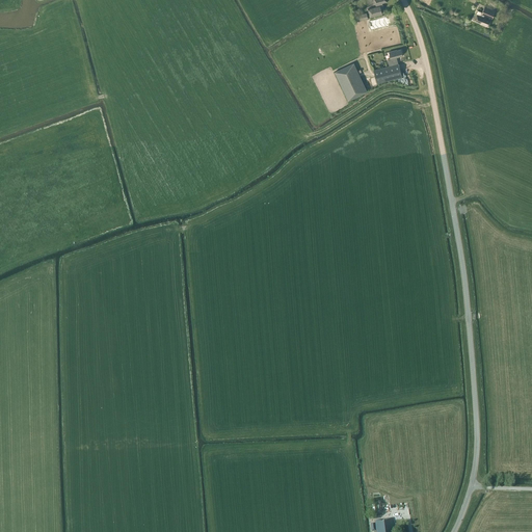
[(383,5),(382,5),(382,3),(388,1),(387,0),(374,0),(376,7),(368,9),(370,18),(382,14),(382,12),(386,12),(383,5)]
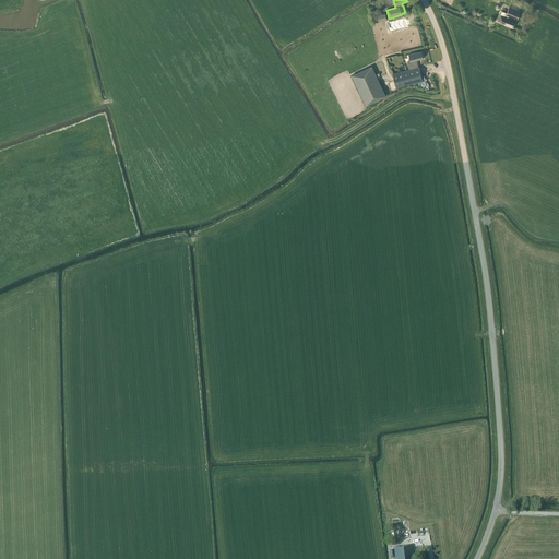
[(504,25),(507,26),(513,28),(521,11),(509,6),(507,13),(502,11),(498,21),(506,24),(504,25)]
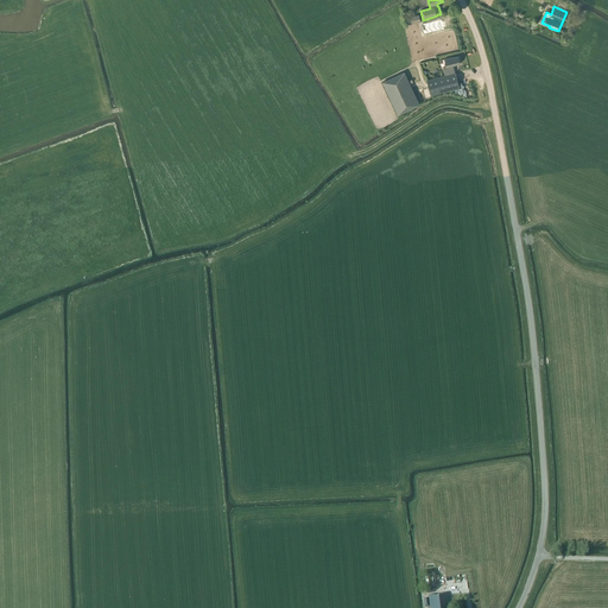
[(424,24),(426,35),(444,30),(442,20),(424,24)]
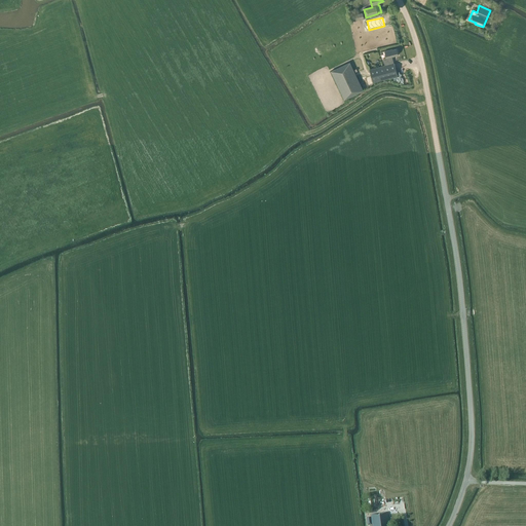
[(384,51),(386,59),(393,57),(393,55),(398,54),(397,48),(392,49),(391,49),(384,51)]
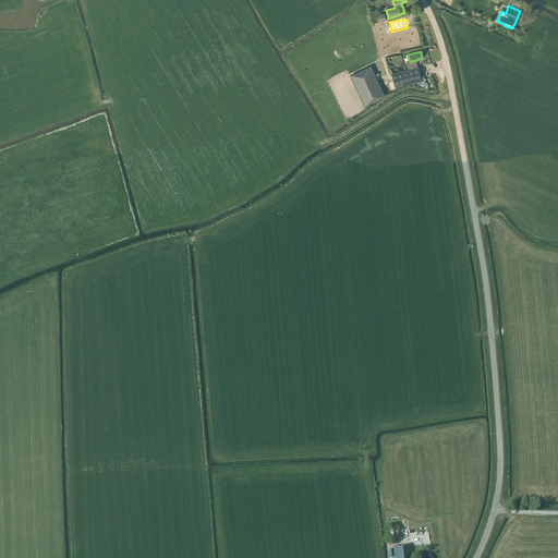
[(351,75),(365,106),(385,96),(371,67),(351,75)]
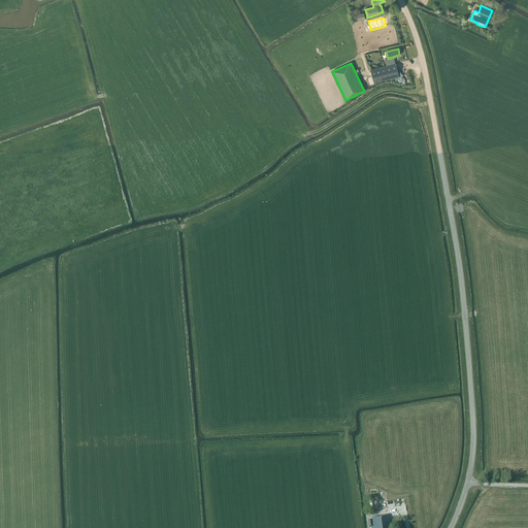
[(370,69),(374,83),(399,76),(395,63),(370,69)]
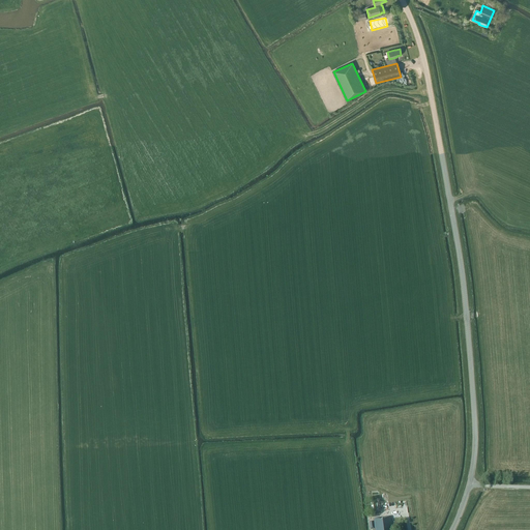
[(374,529),(375,529),(392,529),(390,517),(374,519),(374,522),(370,522),(370,529),(374,529)]
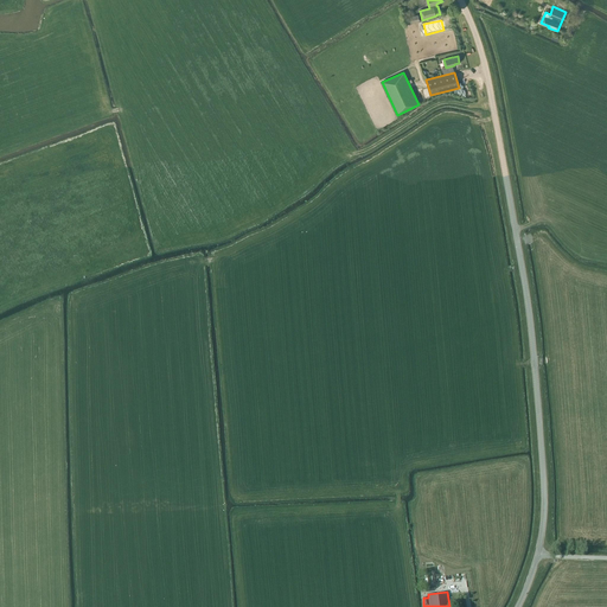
All buildings are outlined.
